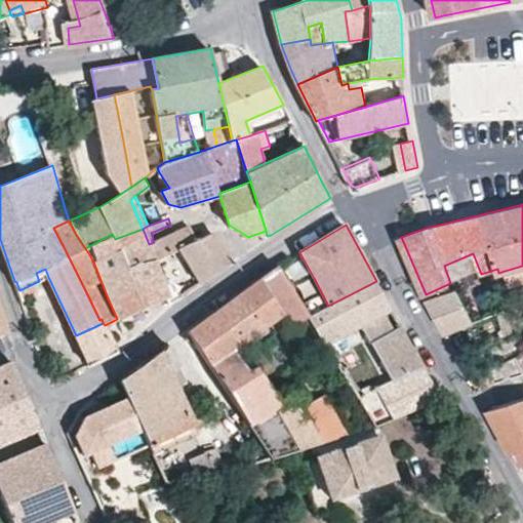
[(191,226),(154,242),(149,244),(143,229),(115,239),(112,234),(85,248),(93,262),(119,249),(127,269),(155,260),(161,257),(180,248),(198,240),(191,226)]
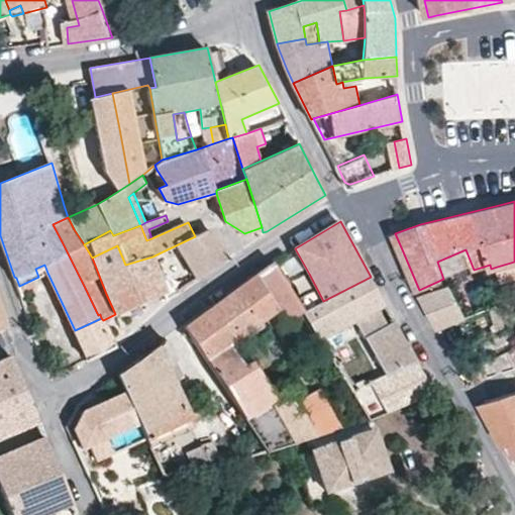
[(199,278),(228,258),(211,228),(208,229),(195,236),(178,244),(199,278)]
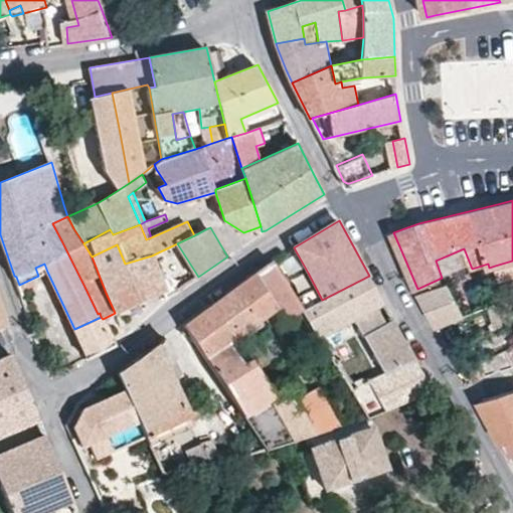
[(125,264),(117,244),(92,257),(97,270),(106,293),(115,313),(116,313),(124,310),(126,315),(143,307),(141,301),(125,264)]
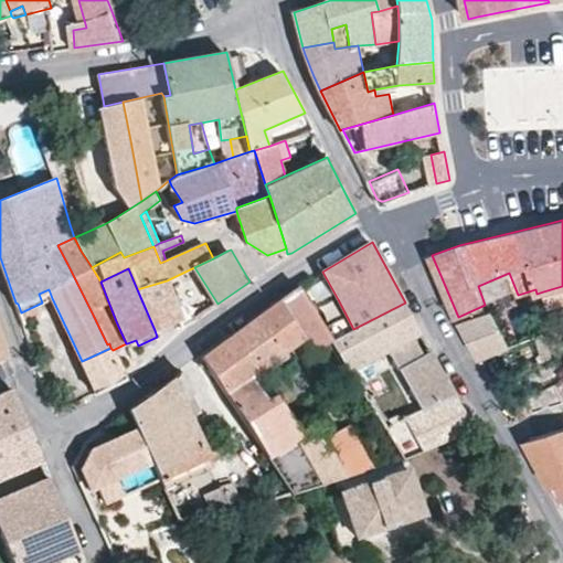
[(177,304),(182,301),(173,277),(167,280),(177,304)]
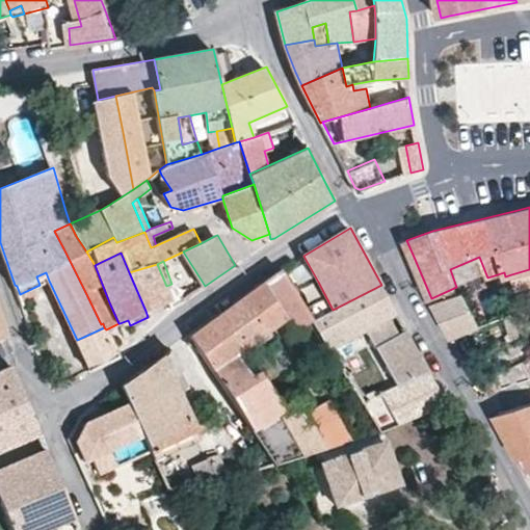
[(157,264),(129,272),(146,311),(170,301),(173,305),(183,299),(175,282),(171,284),(166,286),(157,264)]
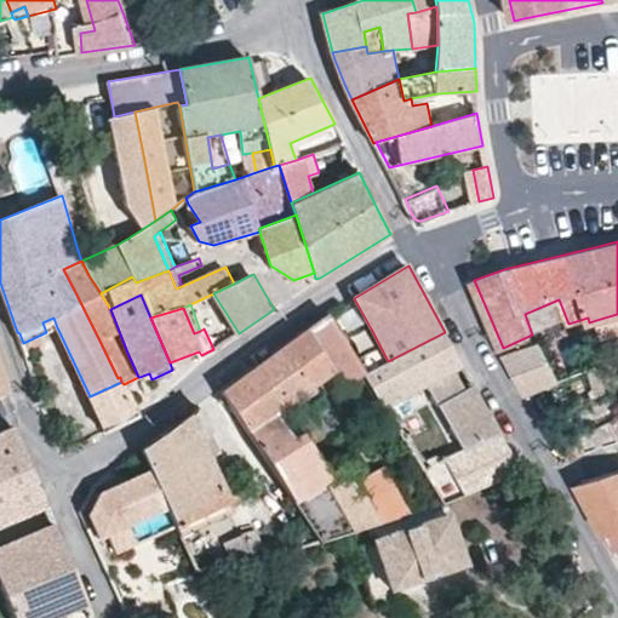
[(394,419),(366,372),(347,341),(330,314),(308,330),(342,381),(375,433),(394,419)]
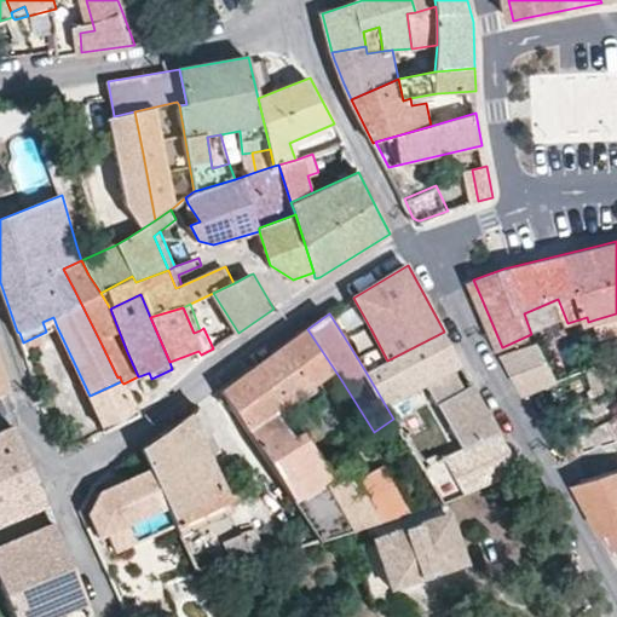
[(616,313),(595,319),(601,339),(616,334),(616,313)]
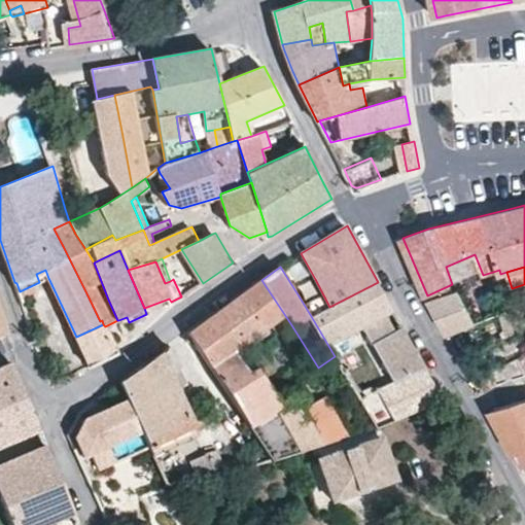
[(36,274),(39,282),(48,278),(45,270),(36,274)]
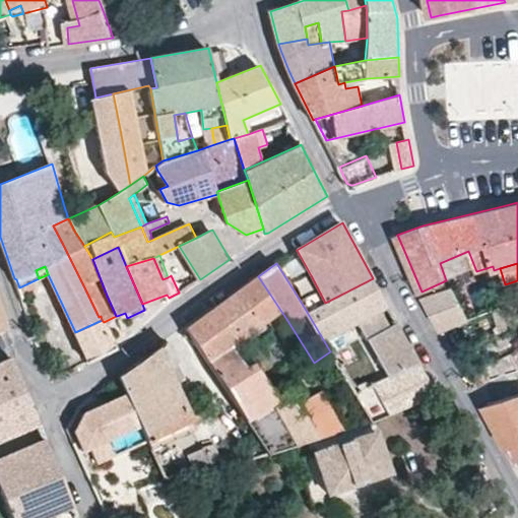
[(311,275),(290,285),(307,312),(325,303),(311,275)]
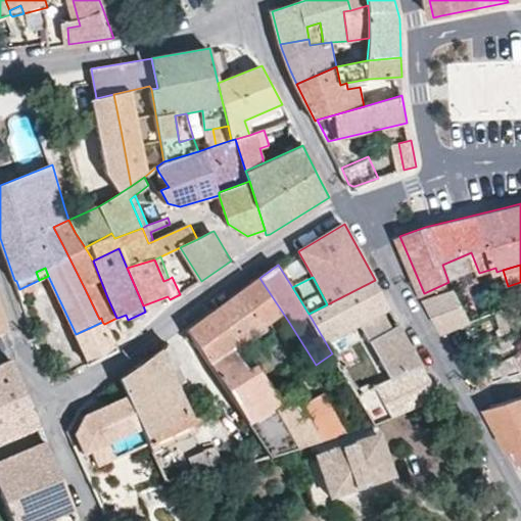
[(270,334),(288,321),(259,278),(236,295),(258,329),(263,325),(270,334)]
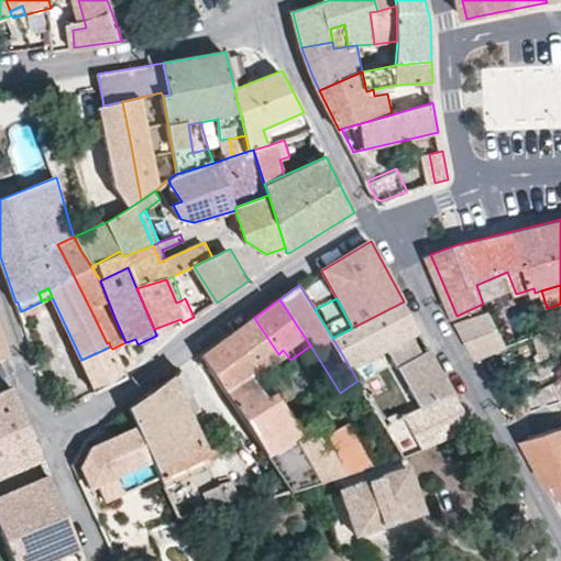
[(45,309),(42,301),(21,311),(23,319),(45,309)]
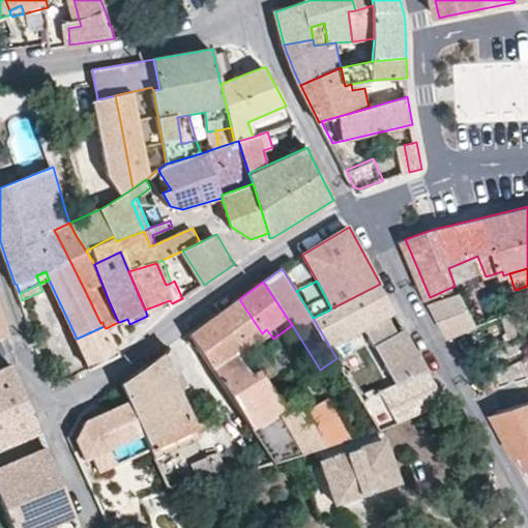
[(396,312),(380,284),(331,309),(313,318),(336,358),(369,411),(377,426),(379,430),(445,402),(428,370),(400,383),(382,391),(363,358),(351,335),(358,332),(368,327),(386,317),(396,312)]
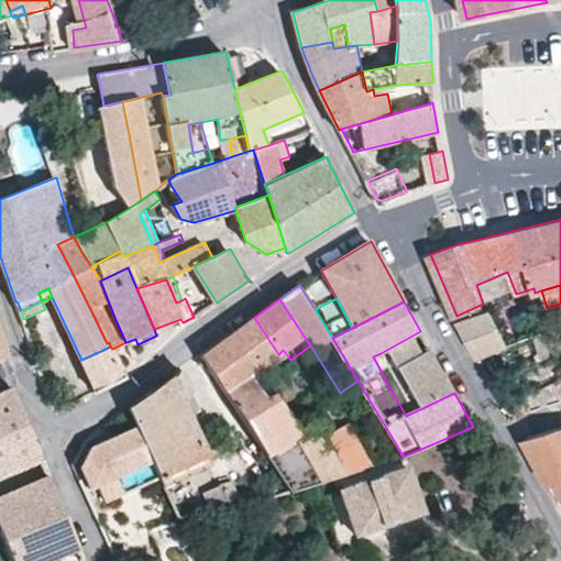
[(479,356),(509,343),(491,308),(458,319),(479,356)]
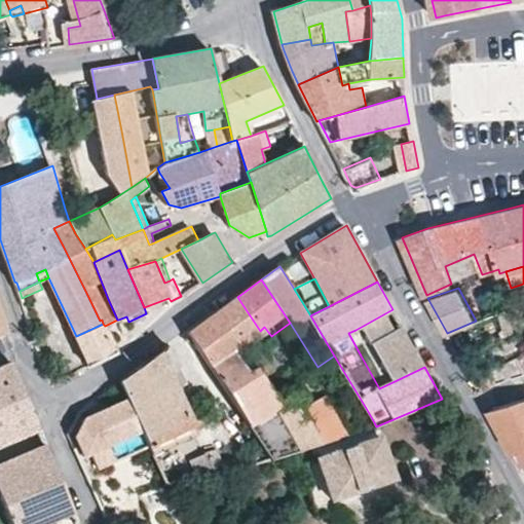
[(240,344),(260,331),(237,297),(217,312),(238,349),(241,347),(240,344)]
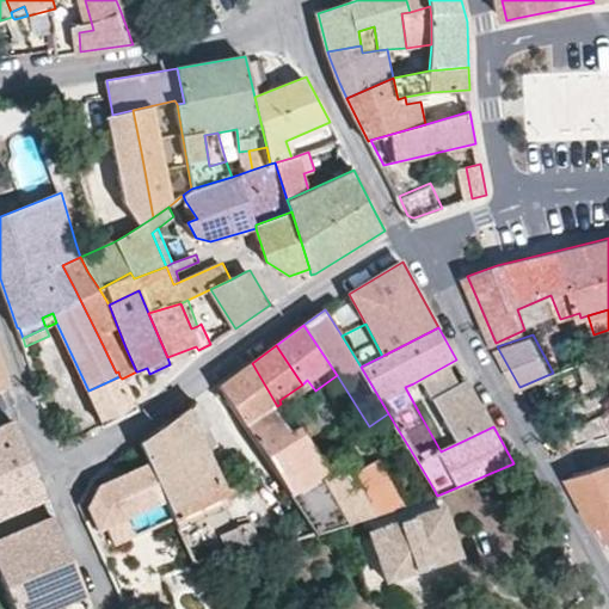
[(281,404),(277,406),(252,363),(220,386),(262,449),(296,428),(281,404)]
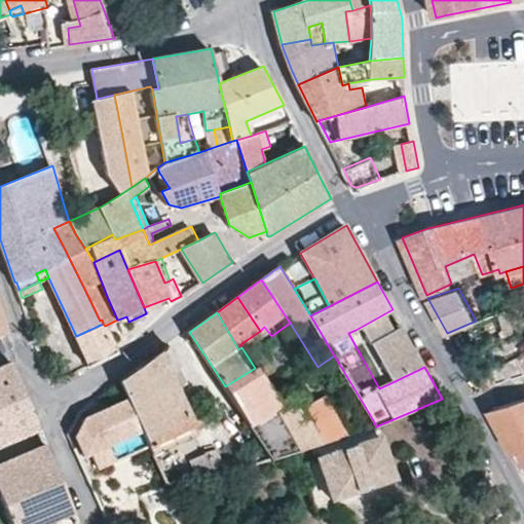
[(383,314),(365,325),(397,380),(424,367),(402,325),(391,330),(383,314)]
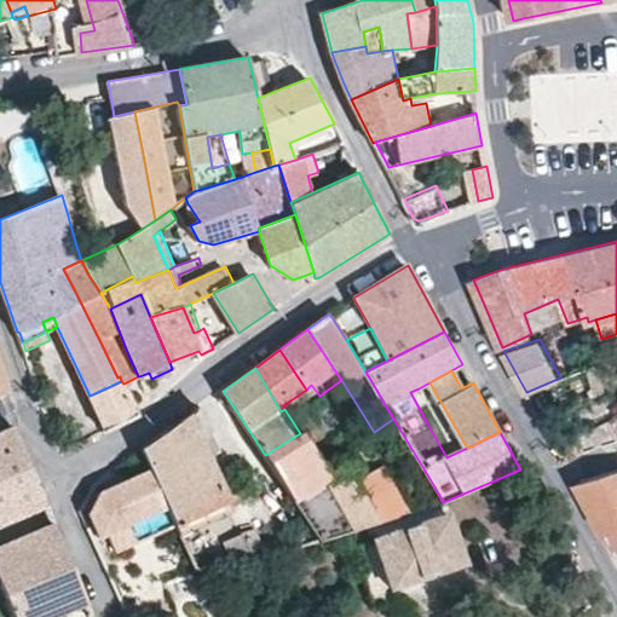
[(138,414),(134,405),(124,384),(121,381),(90,396),(105,431),(138,414)]
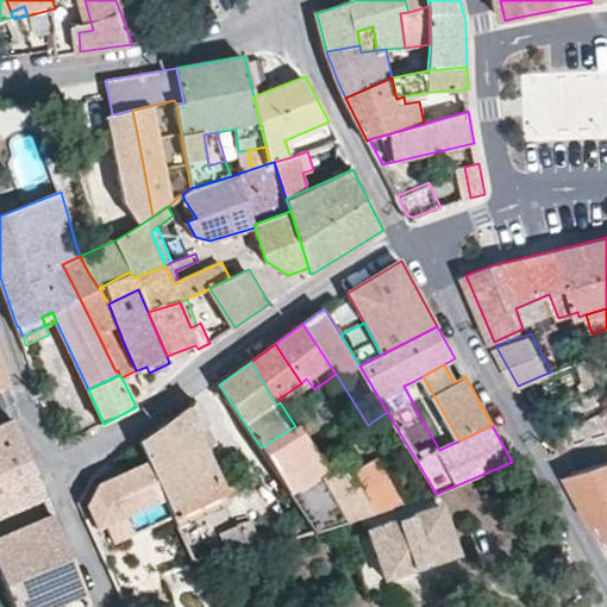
[(142,440),(151,462),(167,496),(175,513),(183,509),(180,500),(212,486),(216,494),(225,490),(206,450),(195,429),(210,423),(198,400),(142,440)]
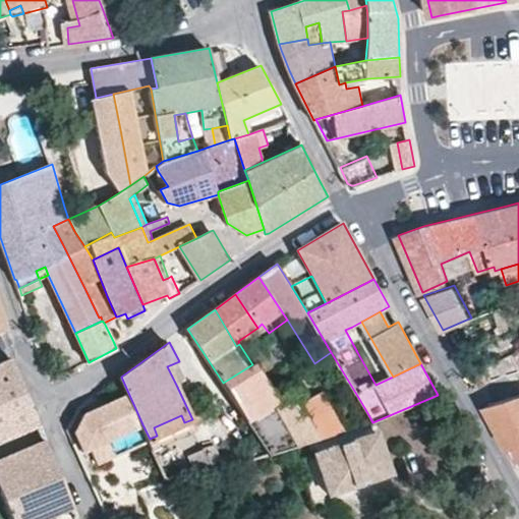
[(34,408),(13,358),(0,363),(0,441),(40,424),(34,408)]
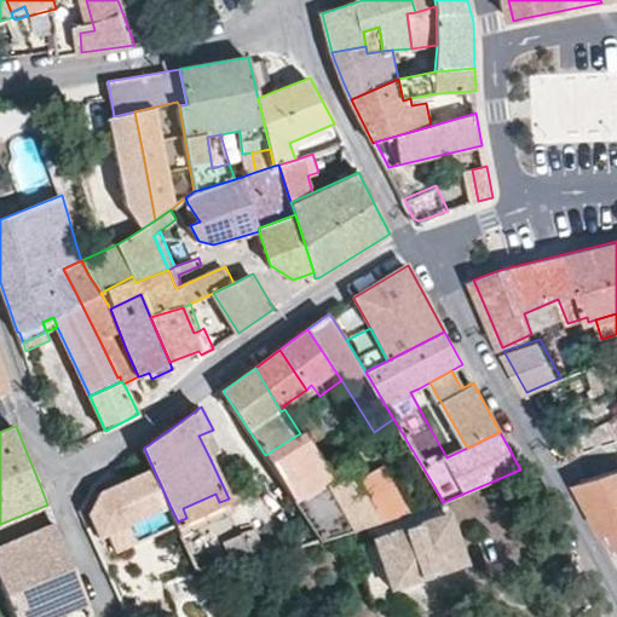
[(209,457),(221,451),(213,430),(199,436),(209,457)]
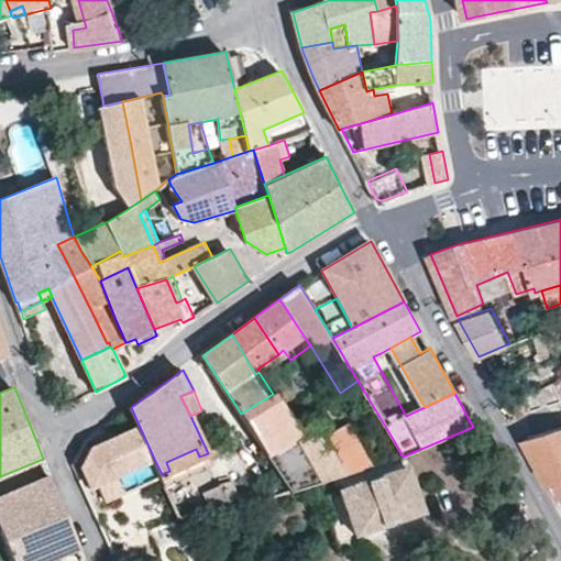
[(273,394),(241,414),(277,468),(292,491),(322,482),(298,433),(273,394)]
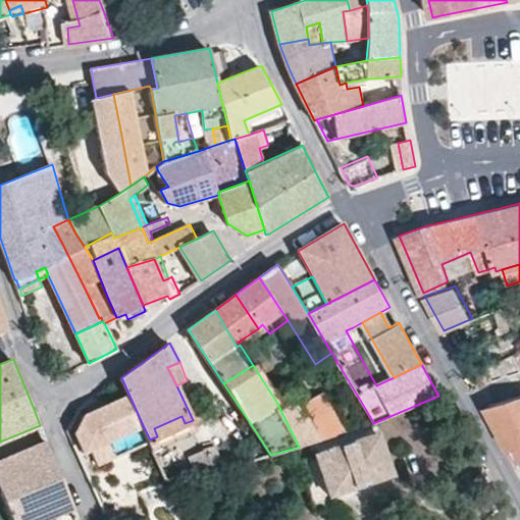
[(292,394),(276,402),(299,447),(322,439),(302,404),(294,392),(292,394)]
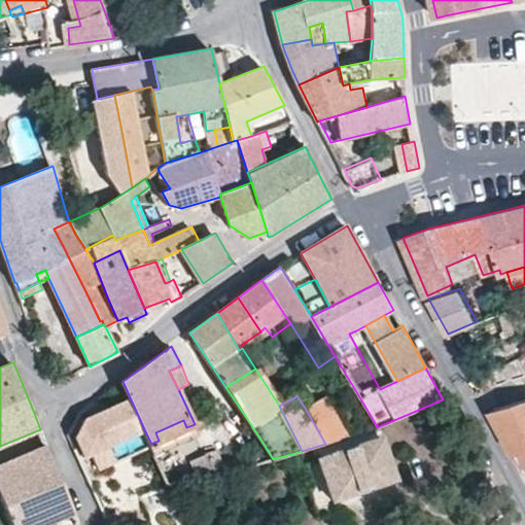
[(328,395),(305,408),(325,444),(351,435),(328,395)]
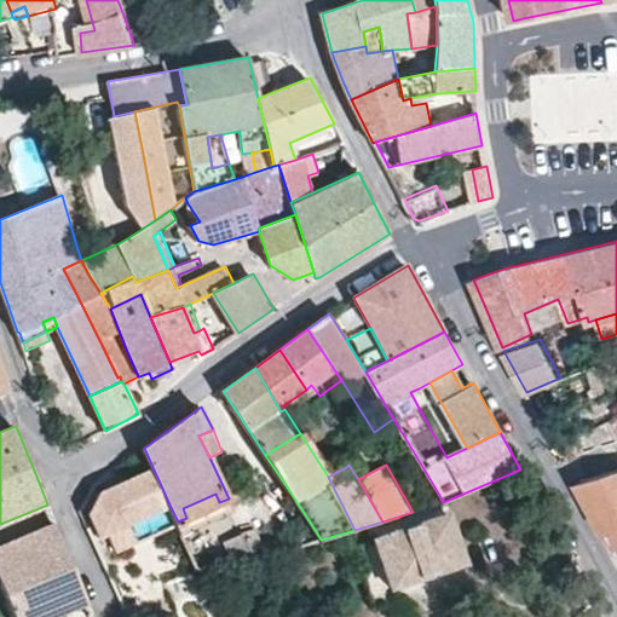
[(616,468),(577,483),(606,534),(616,529),(616,468)]
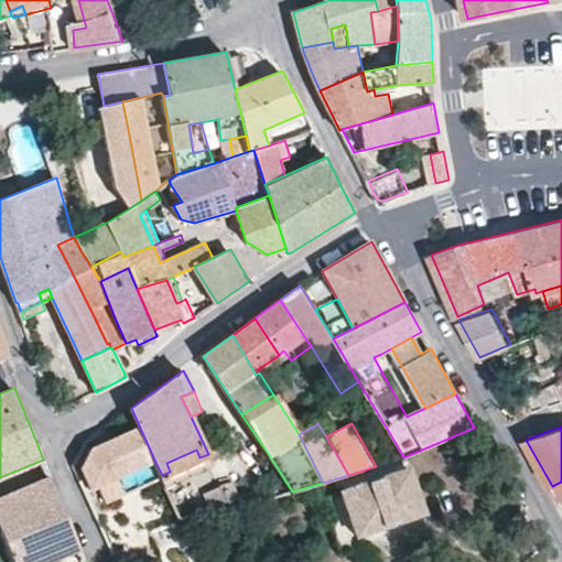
[(110,498),(125,492),(119,478),(154,460),(140,428),(93,447),(85,467),(94,487),(104,484),(110,498)]
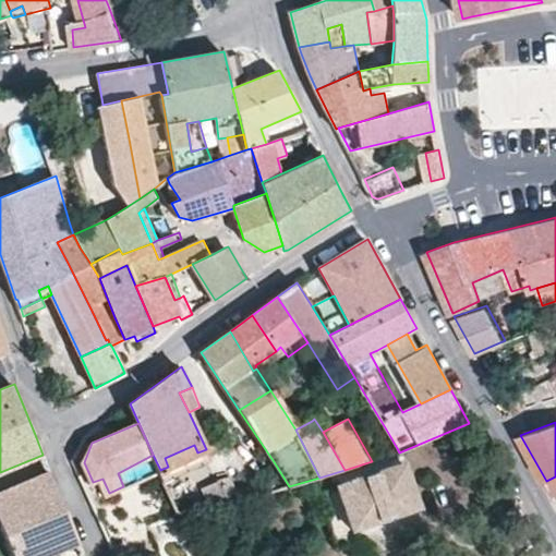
[(197,452),(194,445),(165,458),(168,467),(197,452)]
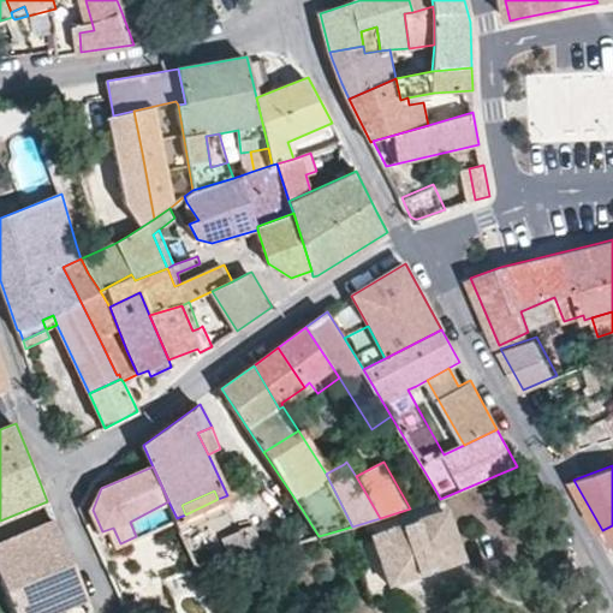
[(448,517),(446,510),(388,530),(373,536),(382,563),(365,569),(365,566),(361,569),(373,606),(393,599),(388,584),(454,563),(463,559),(448,517)]
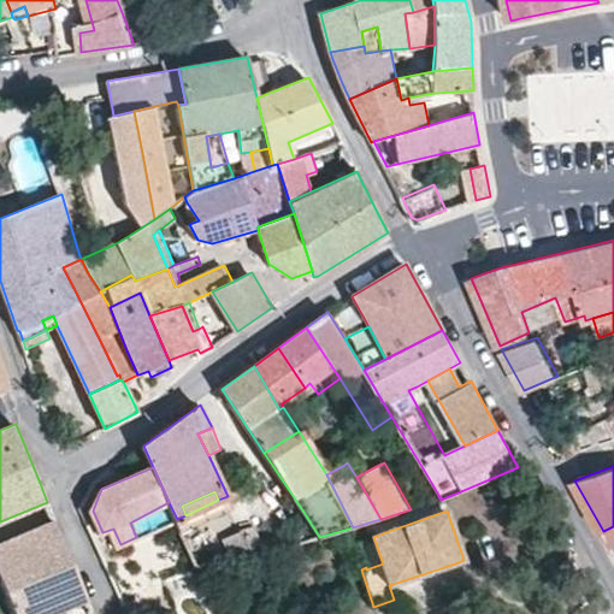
[(51,613),(88,598),(82,585),(55,520),(0,542),(0,573),(16,613),(51,613)]
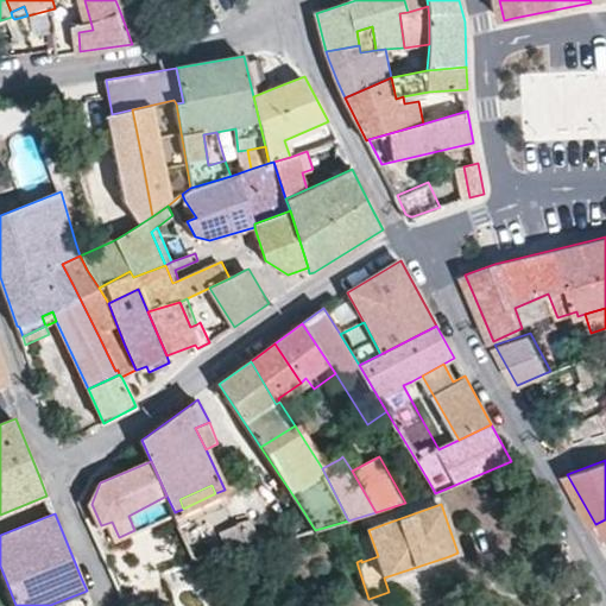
[(605,519),(595,524),(604,540),(605,540),(605,519)]
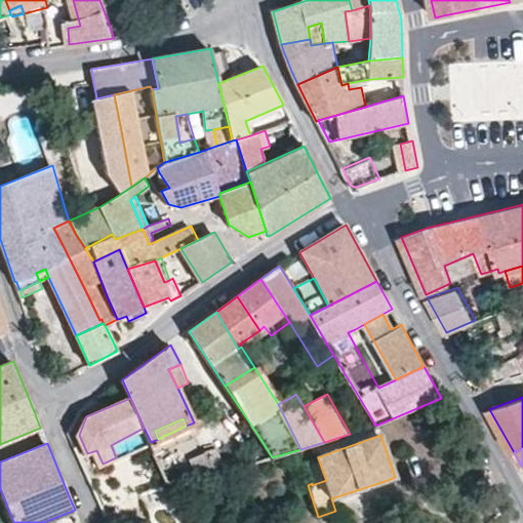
[(206,451),(190,459),(197,476),(214,472),(206,451)]
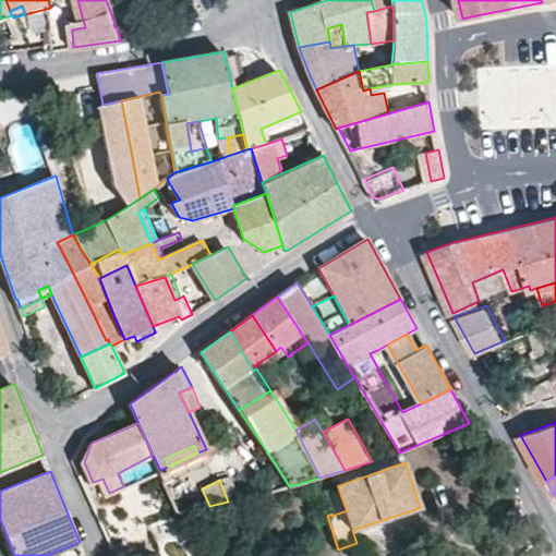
[(331,516),(347,510),(338,486),(323,492),(331,514),(331,516)]
